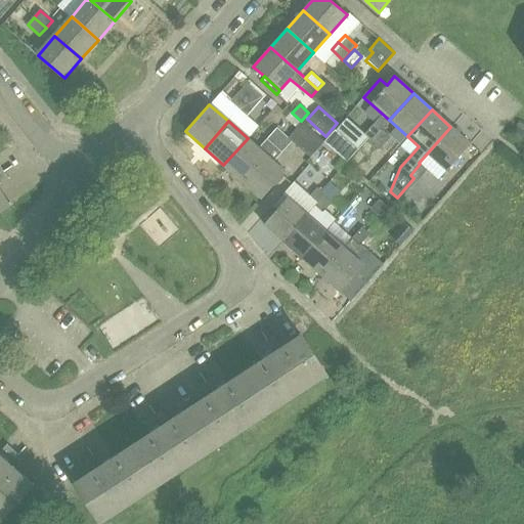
[(288,137),(292,140),(297,145),(310,130),(301,122),(288,137)]
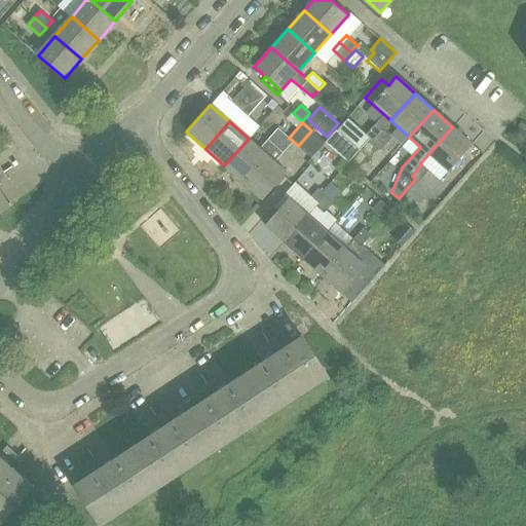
[(374,143),(384,132),(377,124),(367,136),(374,143)]
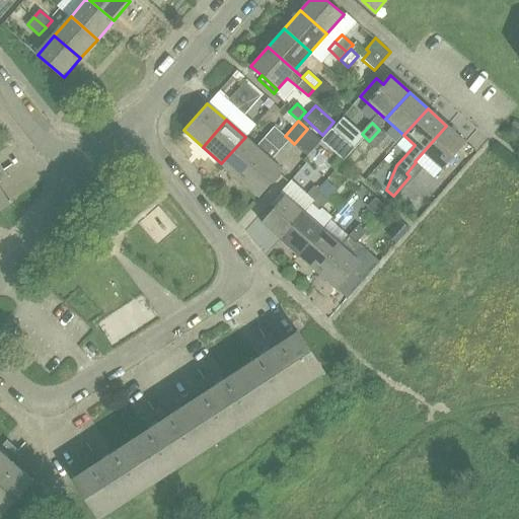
[(465,143),(446,126),(423,152),(415,161),(416,162),(406,173),(410,176),(414,180),(424,169),(423,168),(430,159),(442,169),(465,143)]
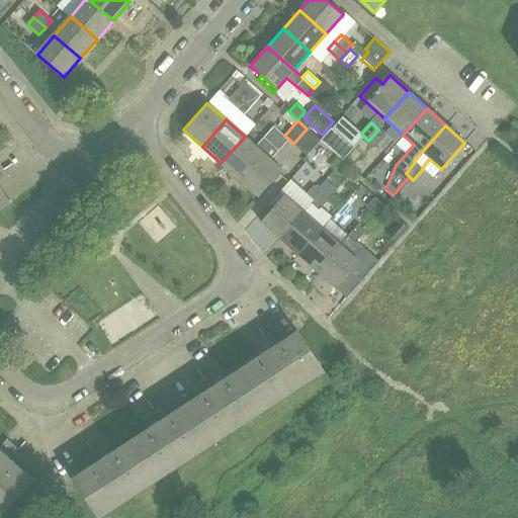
[(264,137),(271,144),(281,133),(274,126),(264,137)]
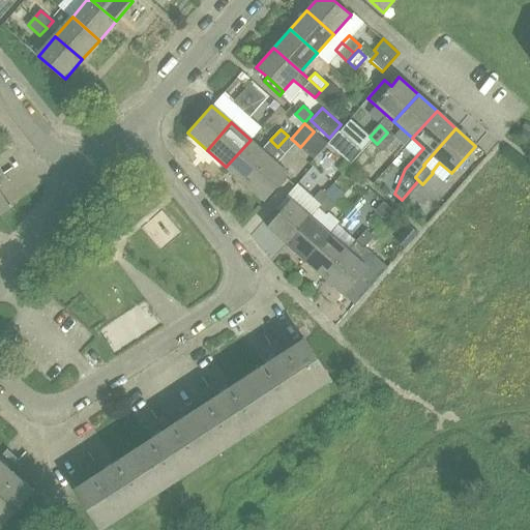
[(339,133),(328,145),(350,165),(361,152),(358,149),(339,133)]
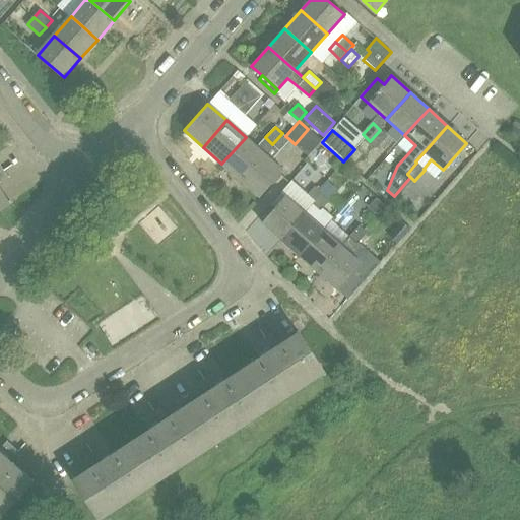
[(387,136),(380,130),(370,141),(377,147),(387,136)]
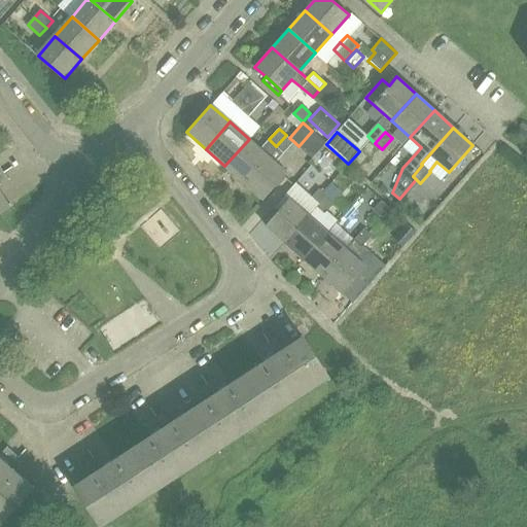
[(286,135),(276,146),(283,152),(293,141),(289,138),(286,135)]
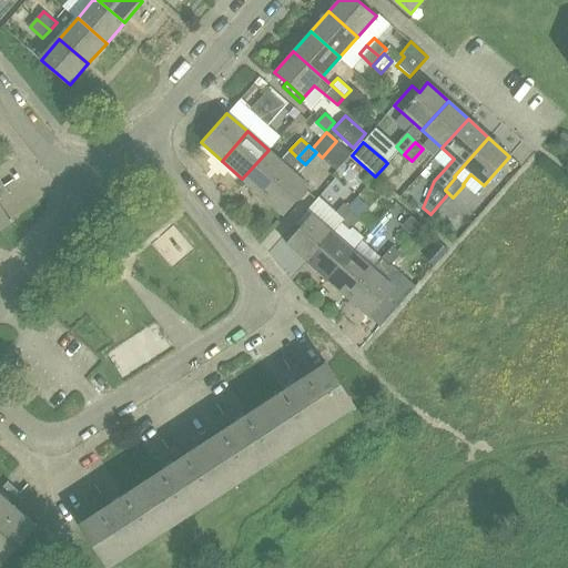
[(242,179),(263,196),(288,168),(269,150),(242,179)]
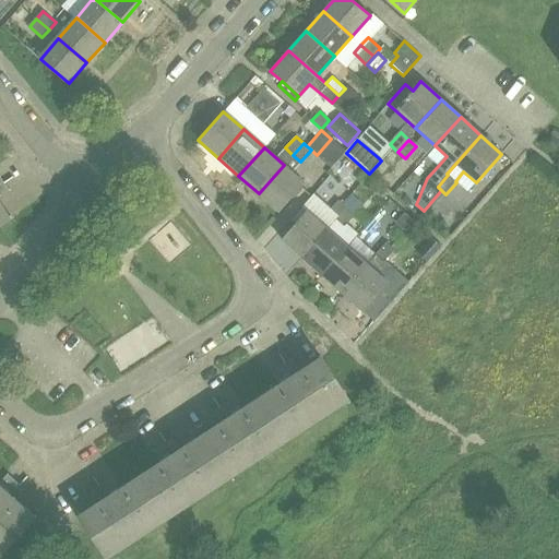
[(305,183),(284,165),(259,193),(278,212),(305,183)]
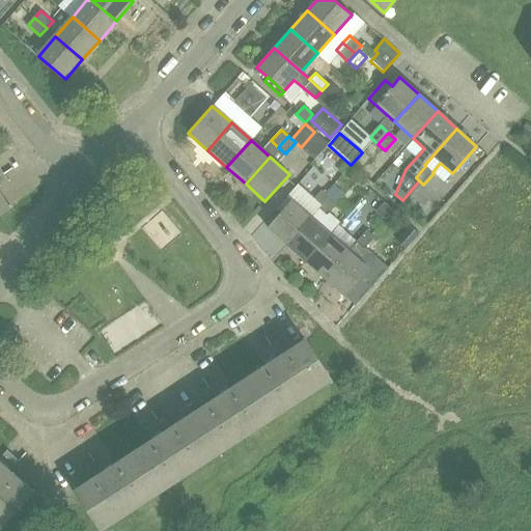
[(333,186),(326,193),(322,190),(311,201),(319,207),(336,189),(333,186)]
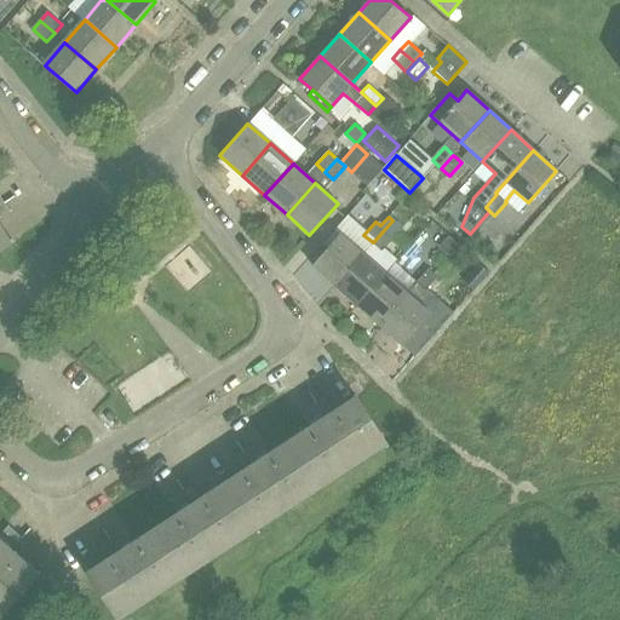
[(401,229),(392,220),(373,242),(382,251),(401,229)]
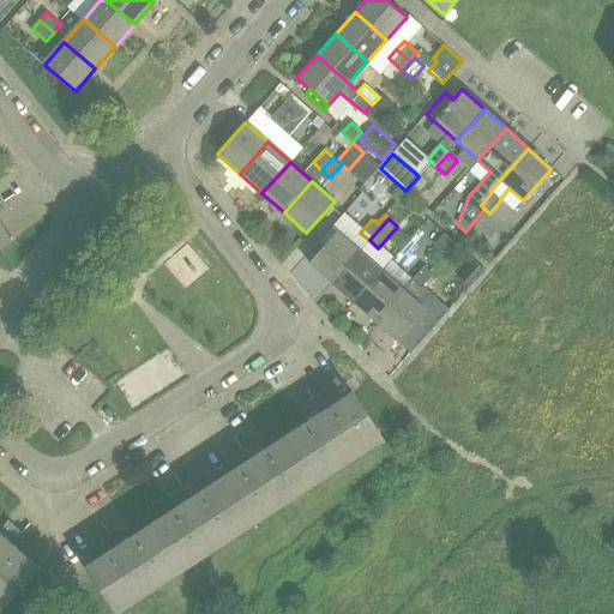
[(0,246),(11,239),(0,222),(0,246)]
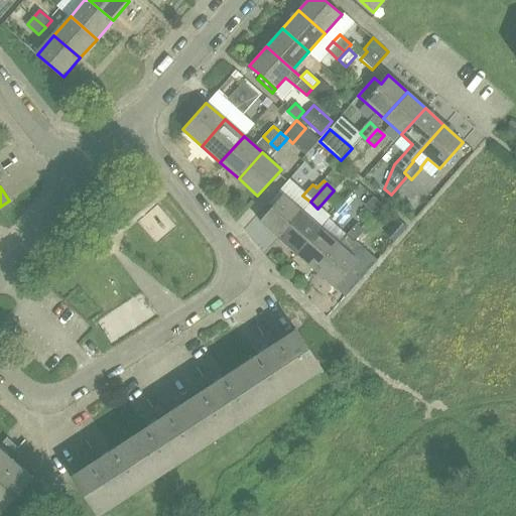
[(260,221),(278,238),(302,211),(283,195),(260,221)]
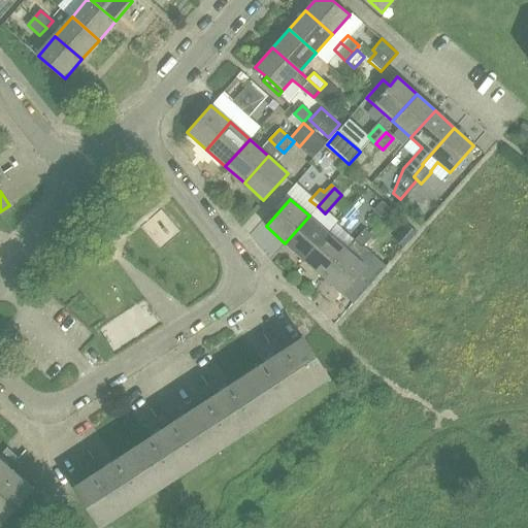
[(380,203),(373,210),(383,220),(390,211),(380,203)]
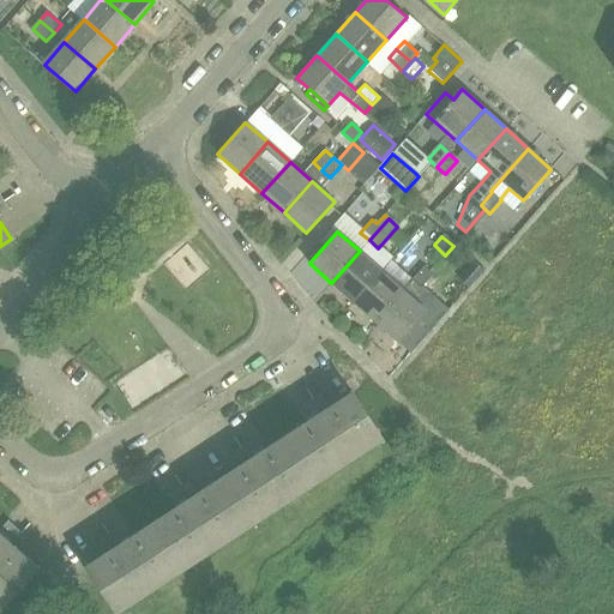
[(381,271),(360,251),(331,283),(354,302),(381,271)]
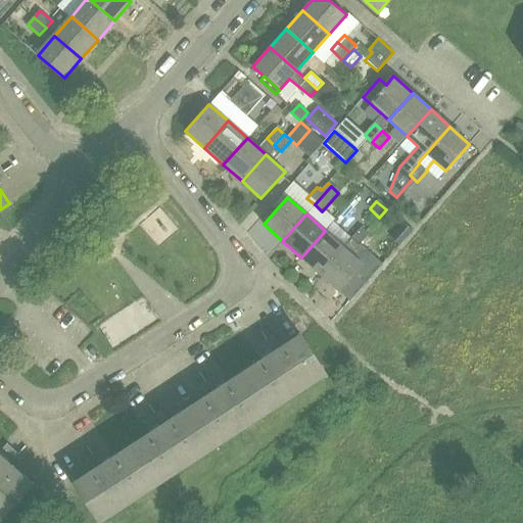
[(370,234),(362,227),(351,237),(360,244),(370,234)]
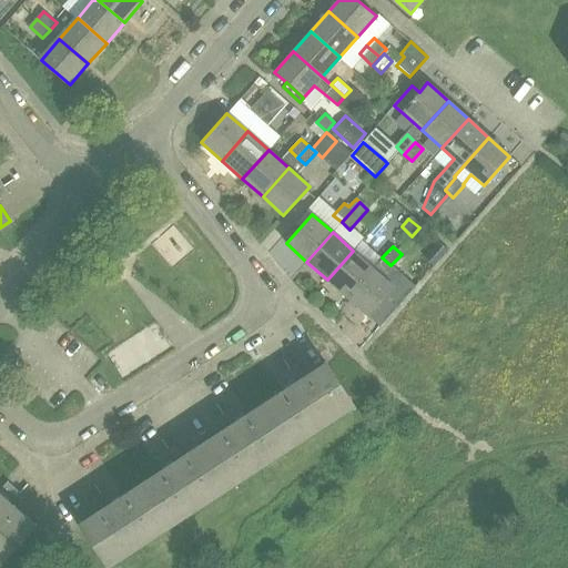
[(373,269),(353,251),(327,280),(347,297),(373,269)]
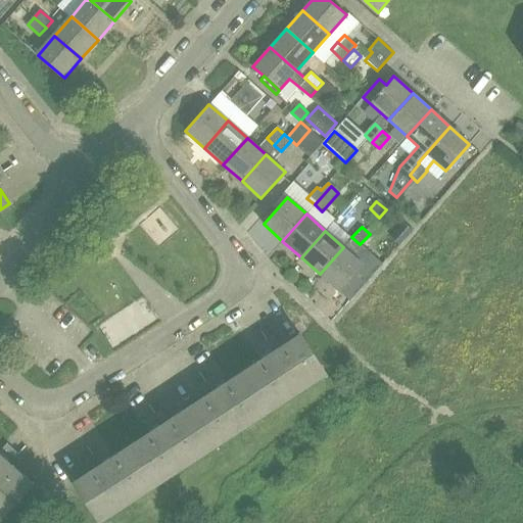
[(343,247),(320,274),(338,291),(363,264),(343,247)]
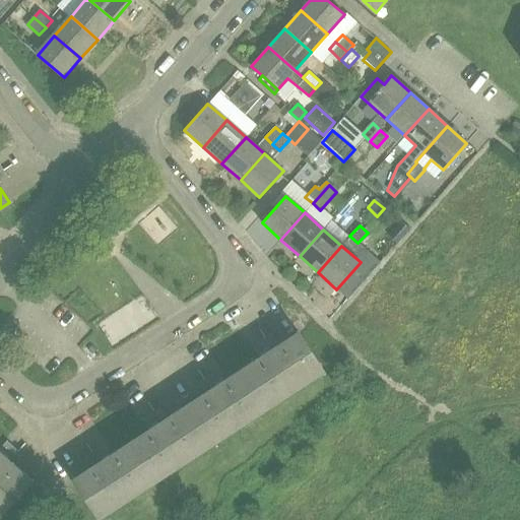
[(297,333),(260,356),(242,369),(269,409),(323,374),(324,375),(325,374),(315,356),(298,331),(296,332),(297,333)]
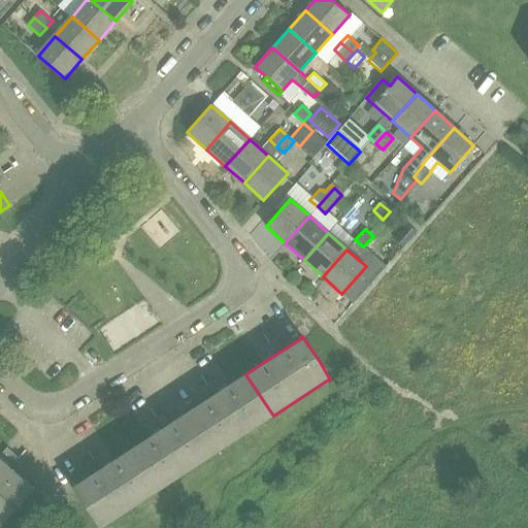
[(273,416),(245,374),(189,411),(217,453),(273,416)]
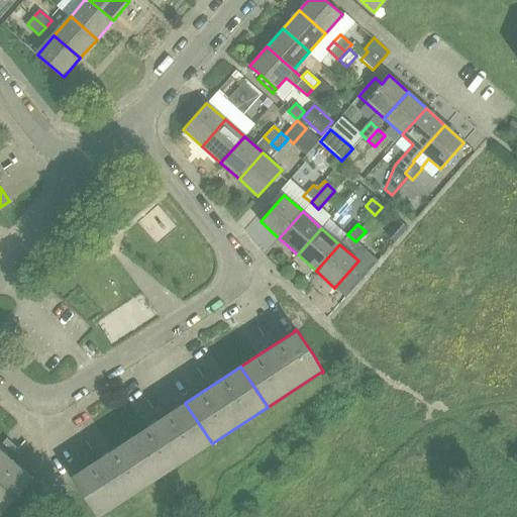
[(212,443),(185,403),(129,439),(154,481),(212,443)]
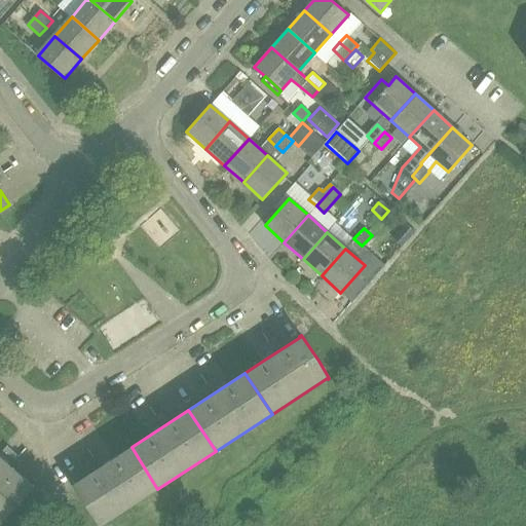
[(103,525),(102,525),(110,520),(157,489),(132,447),(75,484),(75,483),(73,484),(101,525),(103,525)]
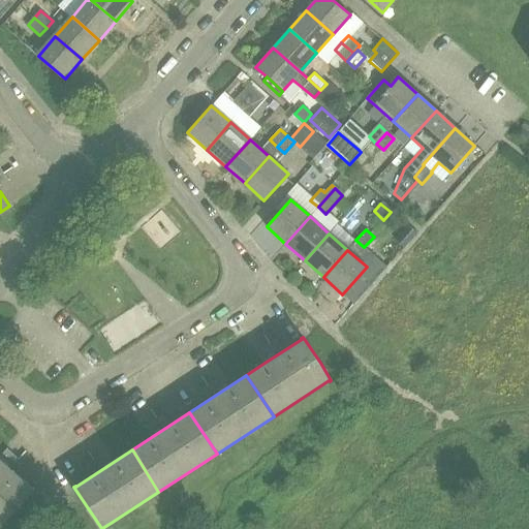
[(33,487),(32,488),(0,459),(0,526),(34,488),(33,487)]
